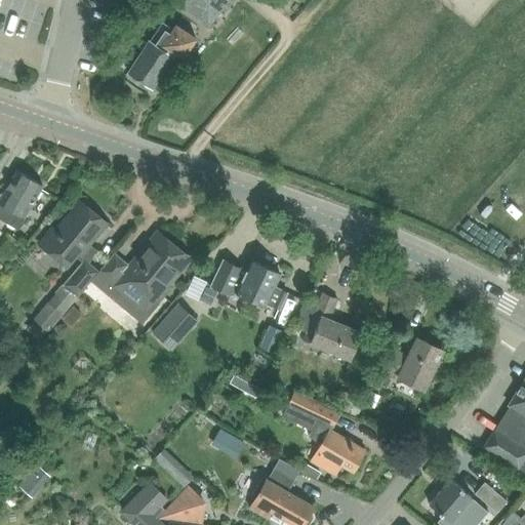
[(179,0),(177,3),(205,27),(228,0),(179,0)]
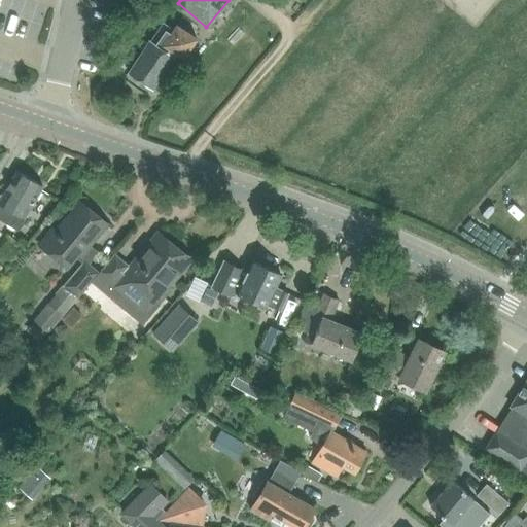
[(198,27),(182,16),(176,25),(175,24),(170,32),(160,26),(163,22),(162,22),(148,41),(128,72),(152,89),(173,57),(169,55),(171,50),(182,58),(196,37),(192,35),(198,27)]
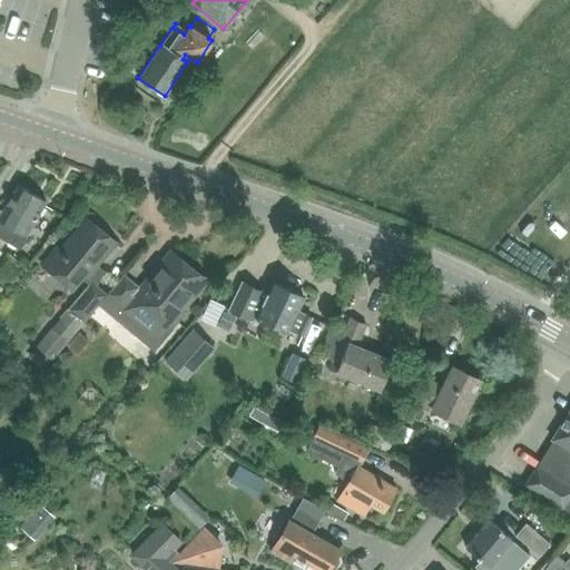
[(0,216),(0,236),(18,247),(45,202),(18,186),(0,216)]
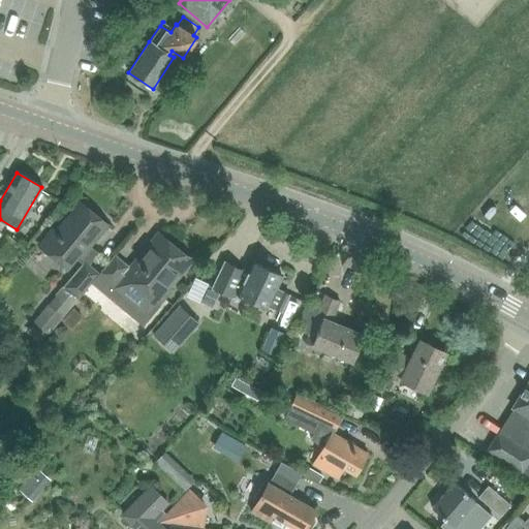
[(40,342),(68,309),(87,287),(99,273),(89,265),(97,252),(91,247),(109,225),(81,201),(63,224),(60,221),(39,246),(68,270),(76,259),(83,263),(62,287),(26,331),(40,342)]
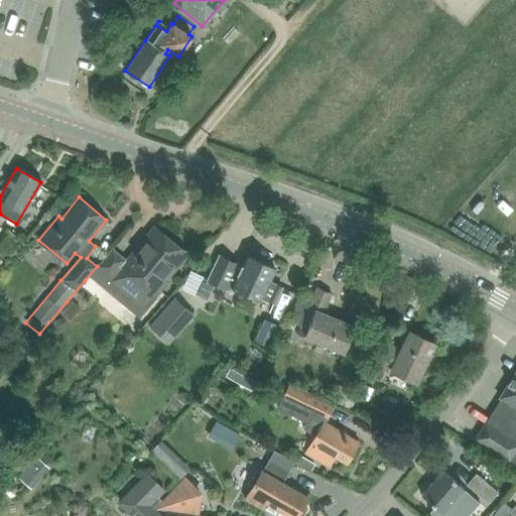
[(112,249),(97,266),(110,278),(118,268),(140,287),(127,302),(124,306),(138,318),(167,282),(161,277),(182,252),(156,230),(129,263),(112,249)]
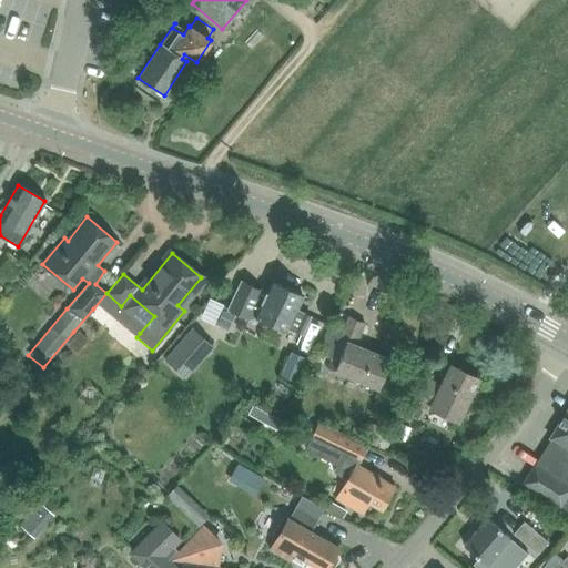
[(284,332),(286,326),(303,334),(312,314),(295,306),(302,294),(274,281),(269,293),(242,281),(227,310),(222,306),(214,324),(227,331),(235,315),(247,321),(250,315),(284,332)]
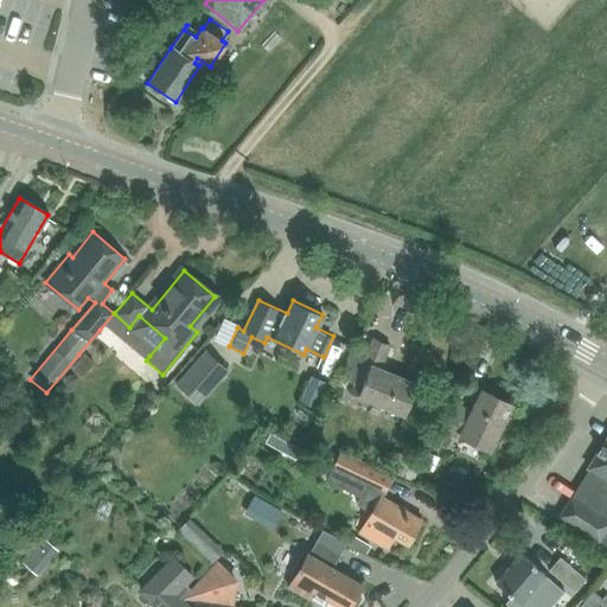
[(356,396),(402,415),(415,384),(378,369),(389,346),(371,338),(352,384),(359,388),(356,396)]
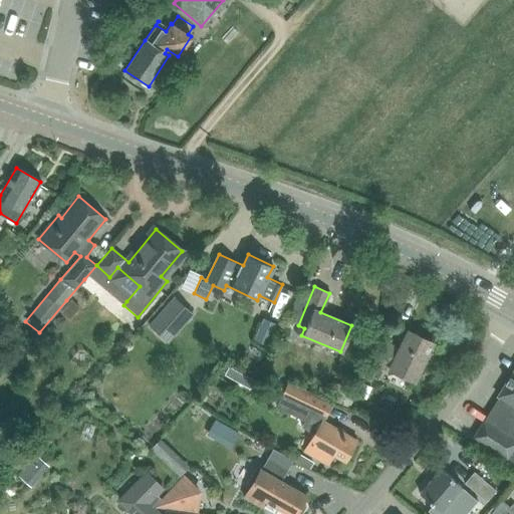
[(173,296),(148,324),(167,341),(192,313),(173,296)]
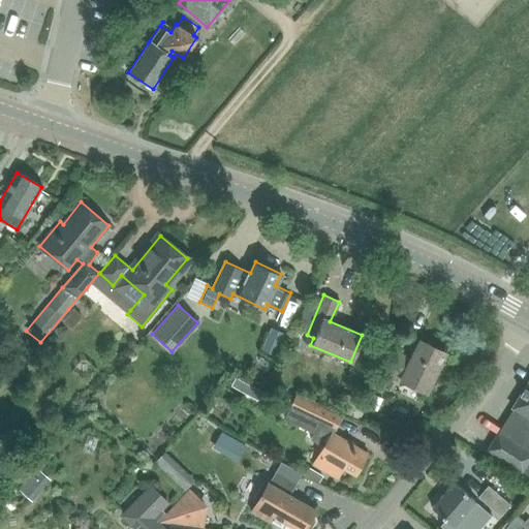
[(70,308),(60,319),(69,328),(80,315),(70,308)]
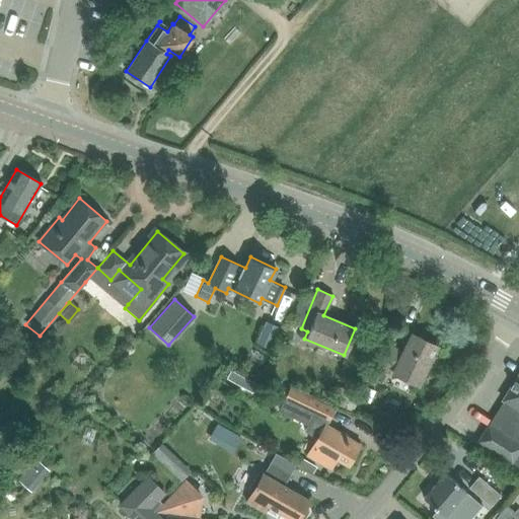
[(380,368),(418,385),(437,346),(412,334),(402,352),(390,347),(380,368)]
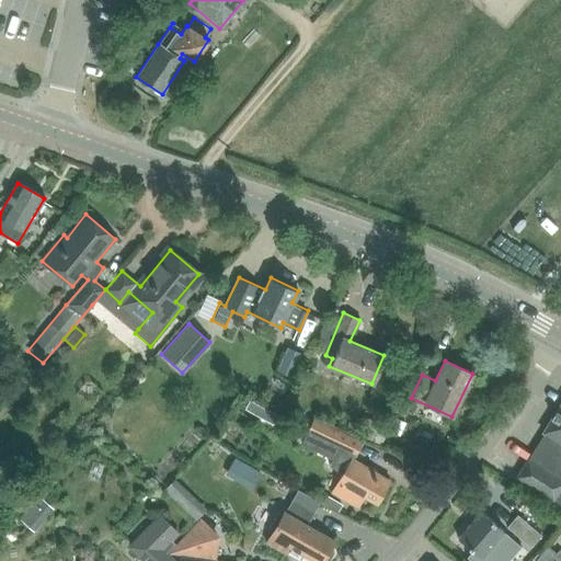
[(249,401),(243,410),(271,425),(276,416),(249,401)]
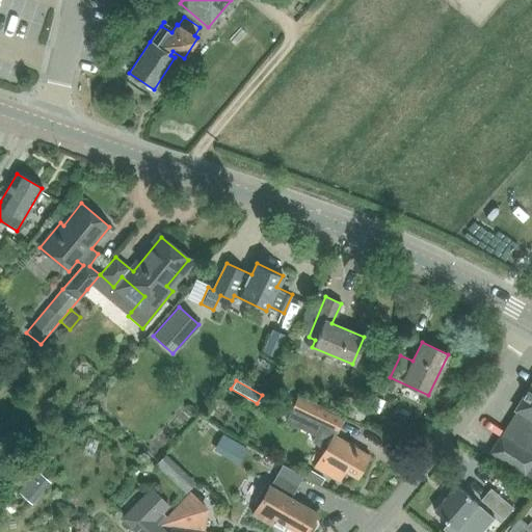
[(531,478),(531,384),(515,413),(500,436),(490,452),(531,478)]
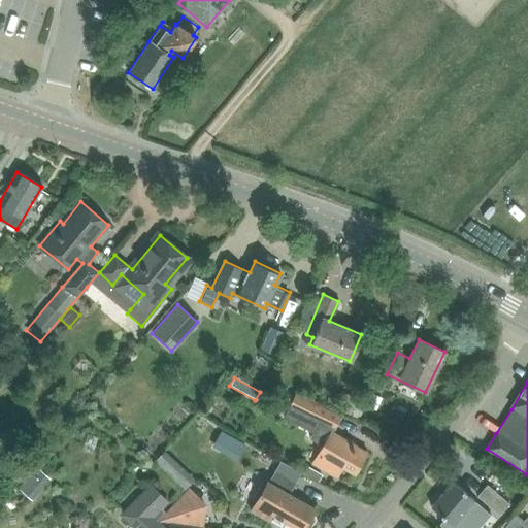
[(278,393),(272,405),(286,411),(292,400),(278,393)]
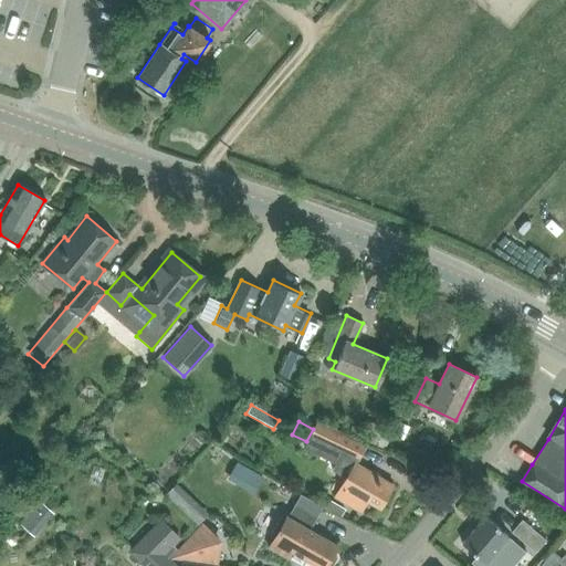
[(322,444),(341,453),(357,461),(365,449),(349,440),(316,423),(308,438),(310,439),(304,450),(317,456),(322,444)]
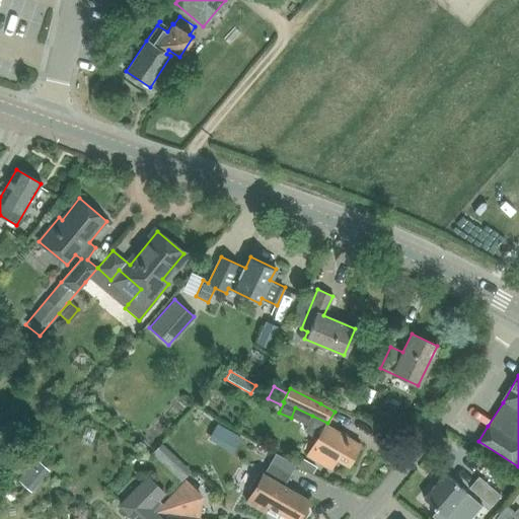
[(343,388),(336,405),(352,413),(360,395),(343,388)]
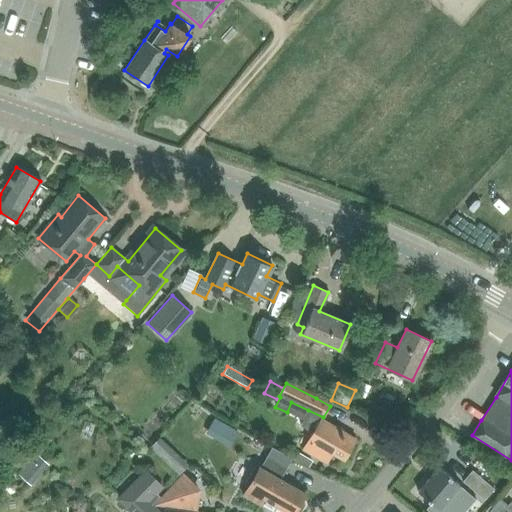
[(312,432),(302,449),(326,463),(332,453),(343,460),(355,439),(308,411),(300,425),(312,432)]
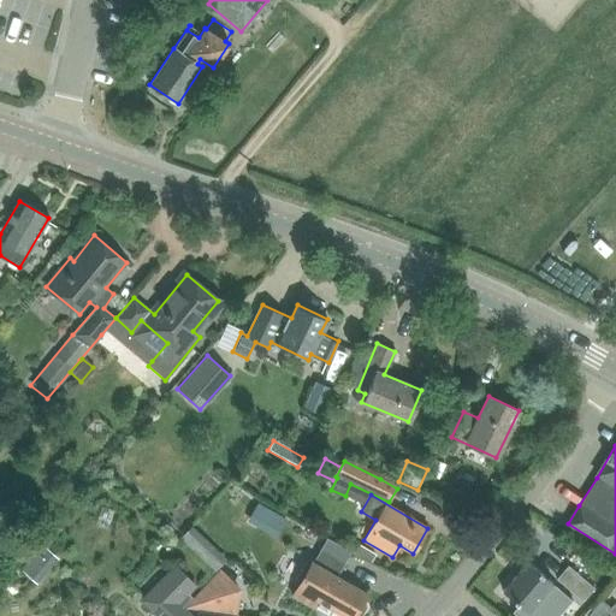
[(256,504),(249,519),(262,526),(271,513),(256,504)]
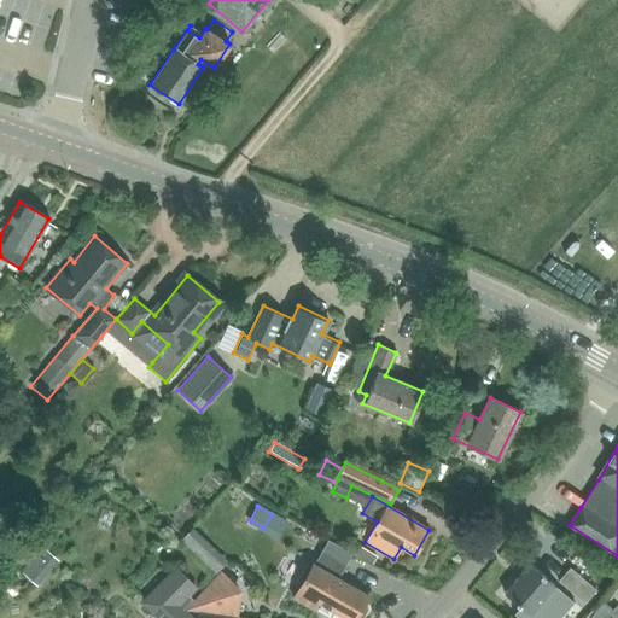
[(41,546),(21,571),(34,583),(54,558),(41,546)]
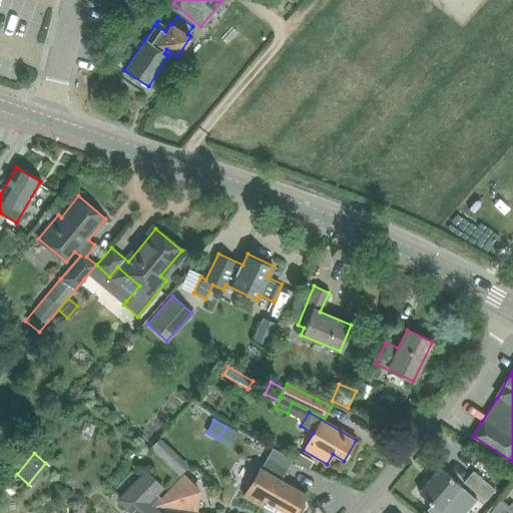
[(298,453),(293,461),(308,469),(312,461),(298,453)]
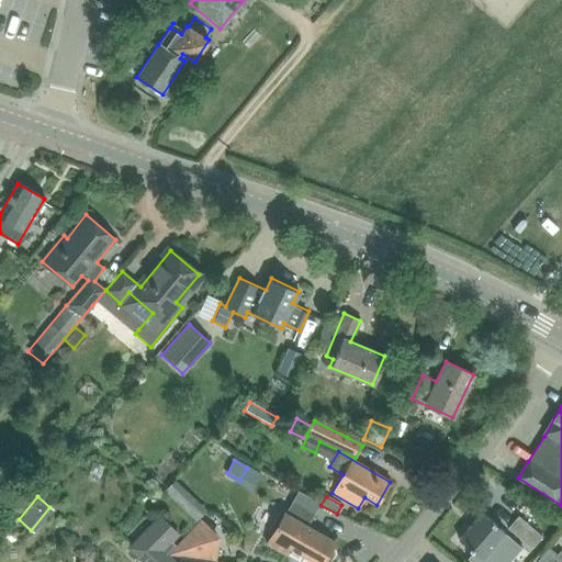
[(271,536),(267,543),(270,546),(285,553),(288,549),(289,548),(313,561),(328,561),(334,553),(329,550),(335,541),(306,525),(313,513),(292,501),(285,514),(284,513),(282,516),(278,514),(267,534),(271,536)]
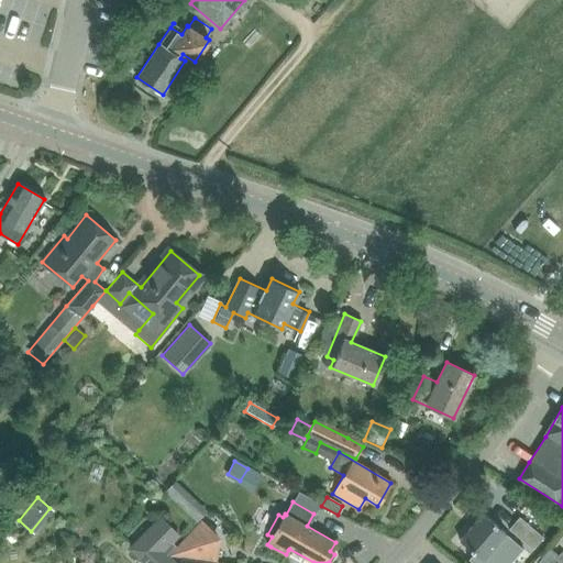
[(483,514),(460,541),(475,554),(470,561),(472,562),(500,562),(518,544),(483,514)]
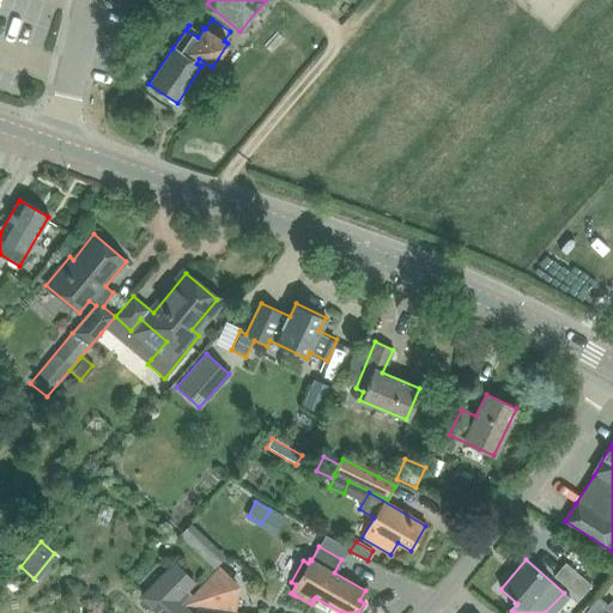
[(173,562),(139,596),(156,612),(188,612),(177,602),(178,601),(195,583),(173,562)]
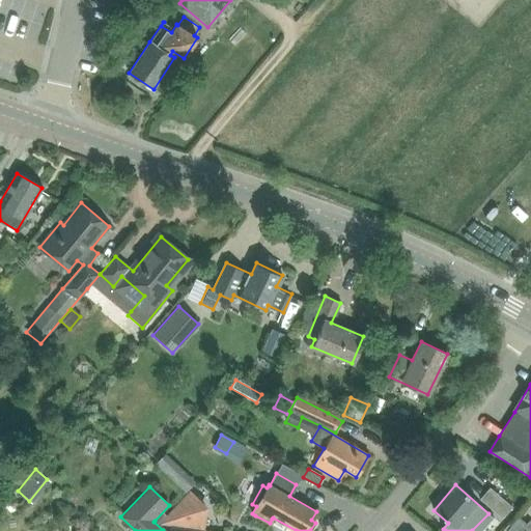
[(479,499),(502,519),(512,508),(490,487),(479,499)]
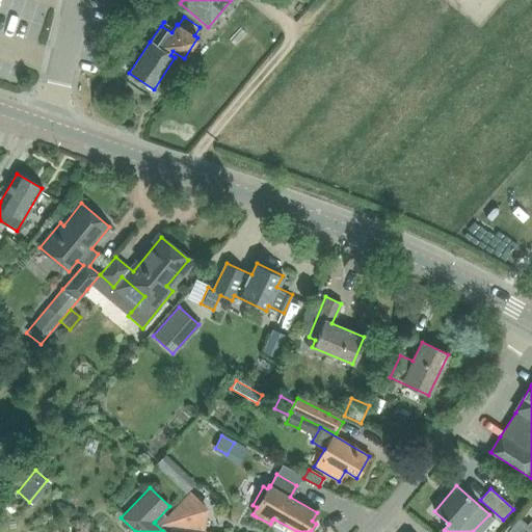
[(160,523),(160,524),(204,531),(204,503),(190,490),(160,523)]
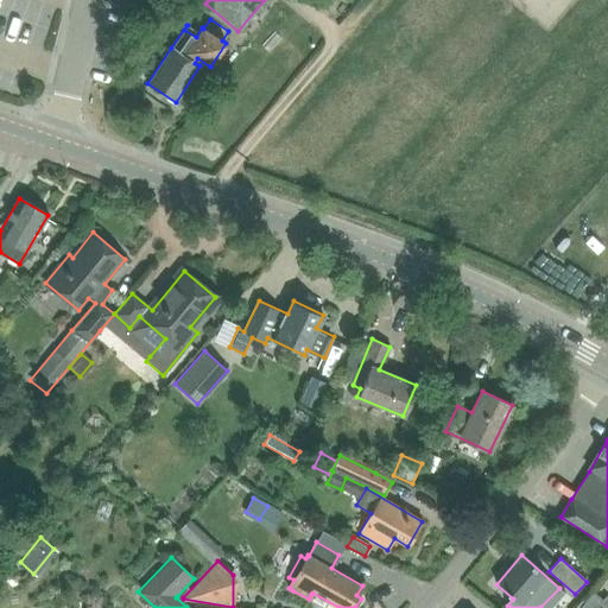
[(593,593),(580,607),(581,607),(607,607),(607,597),(607,596),(602,601),(593,593)]
